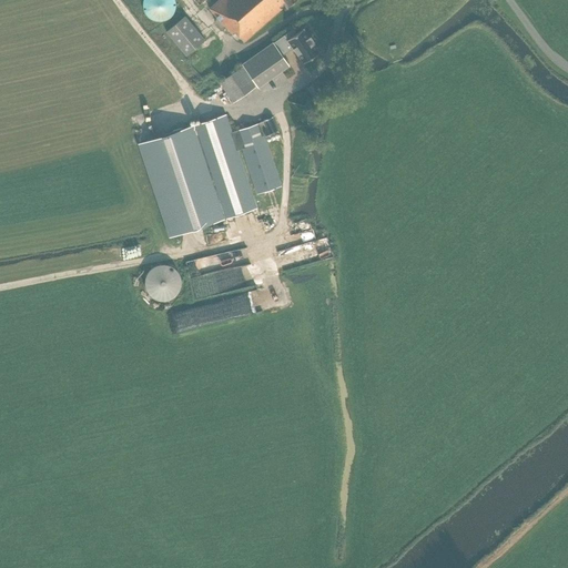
[(175,8),(175,6),(175,3),(175,2),(175,1),(174,0),(143,0),(143,1),(143,2),(143,3),(143,6),(143,8),(143,9),(143,11),(144,12),(144,13),(145,14),(146,17),(148,18),(149,19),(151,20),(152,20),(153,21),(154,21),(156,22),(159,22),(161,22),(163,22),(164,21),(165,21),(166,20),(168,20),(170,19),(171,18),(172,17),(173,14),(174,13),(174,12),(175,10),(175,9),(175,8)]
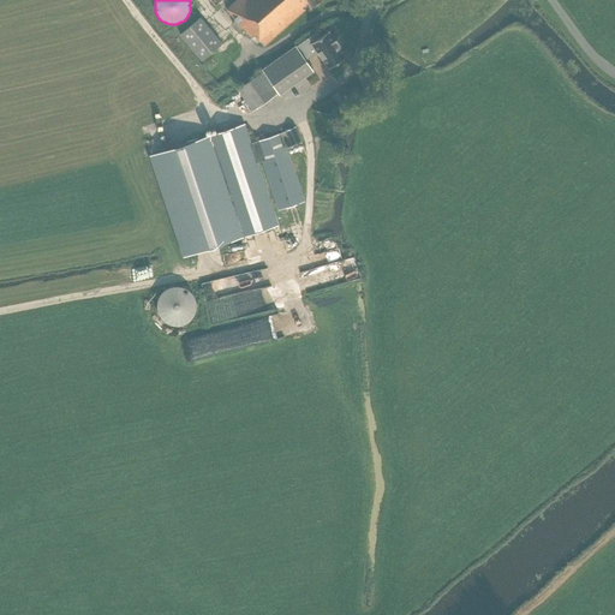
[(238,0),(227,10),(237,21),(233,24),(240,33),(244,29),(252,39),(255,36),(264,46),(304,11),(302,9),(309,3),(312,7),(320,0),(238,0)]
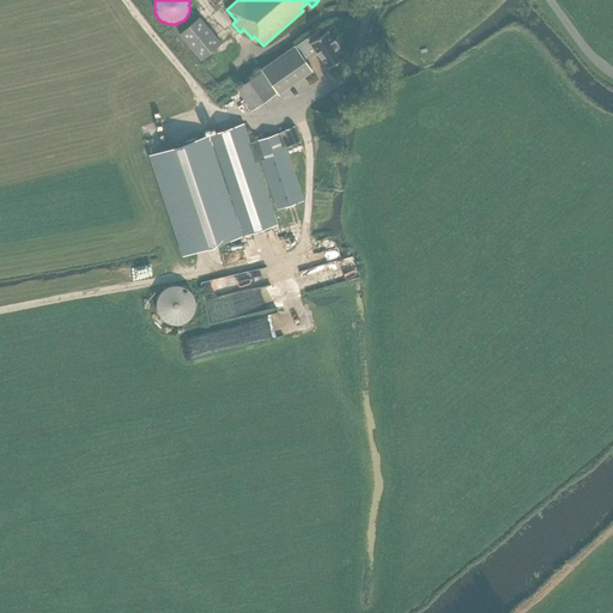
[(222,44),(200,18),(180,35),(201,61),(222,44)]
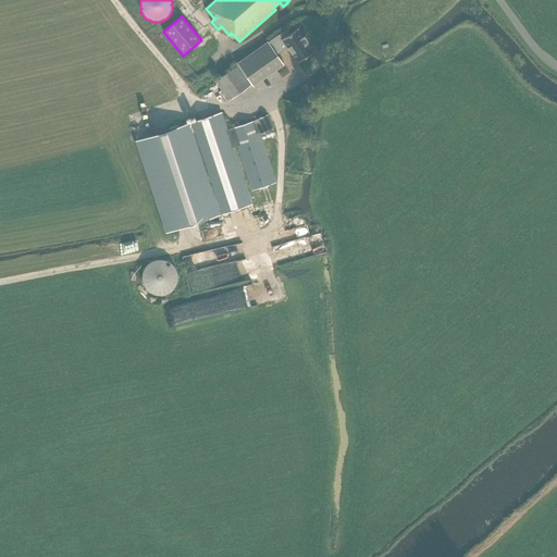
[(283,64),(276,54),(287,48),(297,62),(313,51),(307,42),(308,42),(304,36),(302,37),(297,28),(291,34),(287,29),(268,42),(237,63),(252,85),(283,64)]
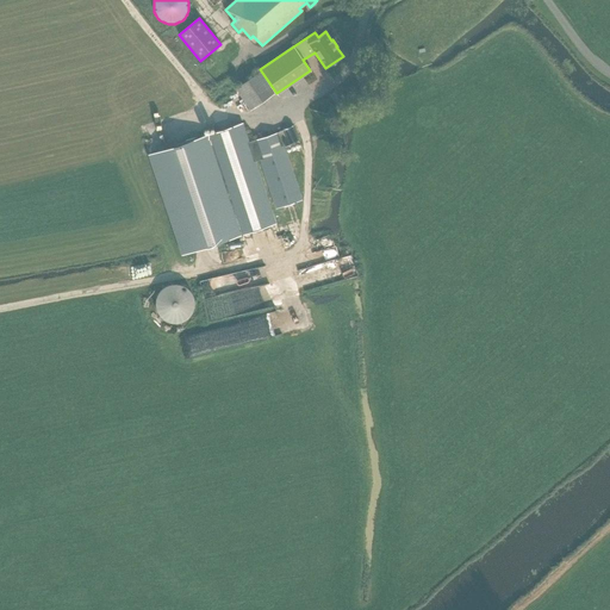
[(235,89),(250,111),(274,94),(260,72),(235,89)]
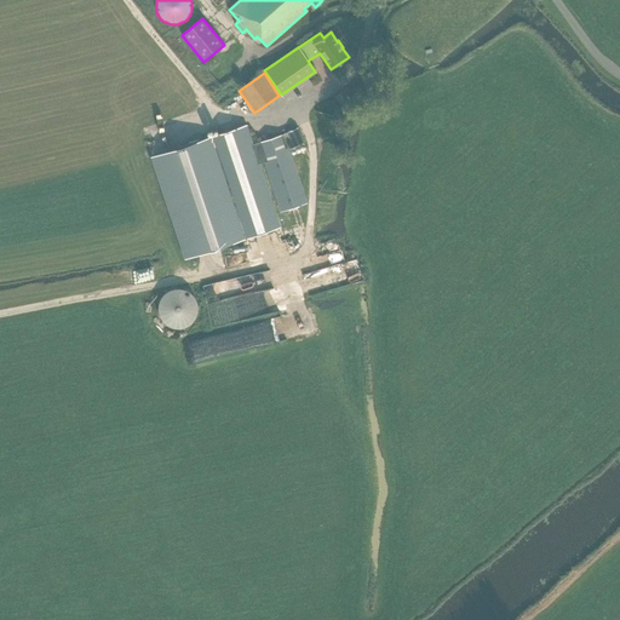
[(288,149),(304,142),(297,127),(253,144),(247,125),(151,156),(185,259),(281,228),(260,165),(264,164),(281,213),(306,204),(288,149)]
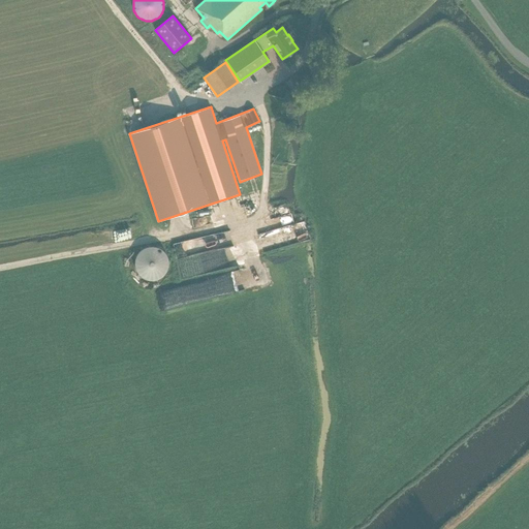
[(168,266),(168,263),(168,261),(168,260),(167,258),(167,256),(166,255),(165,254),(164,252),(163,251),(162,250),(161,249),(160,249),(158,248),(157,247),(155,247),(152,246),(151,246),(149,247),(148,247),(146,247),(145,248),(143,249),(142,249),(141,250),(139,251),(138,253),(137,254),(136,256),(135,257),(135,259),(134,261),(134,262),(134,265),(134,266),(135,267),(135,269),(136,271),(136,272),(137,273),(138,274),(139,275),(141,277),(142,277),(143,278),(145,279),(147,280),(148,280),(150,280),(152,280),(153,280),(155,280),(157,280),(158,279),(160,278),(161,278),(162,277),(163,276),(164,275),(165,273),(166,272),(167,270),(167,268),(168,267),(168,266)]
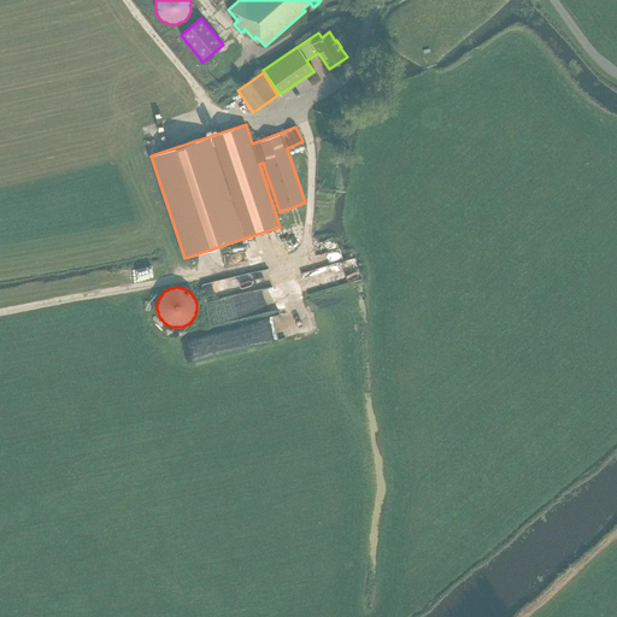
[(184,335),(188,356),(216,352),(212,330),(184,335)]
